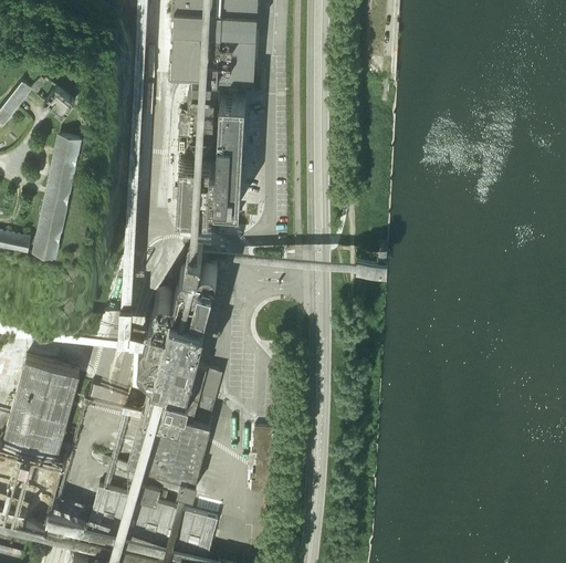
[(171,0),(171,12),(175,12),(171,76),(253,81),(255,32),(258,0),(171,0)]
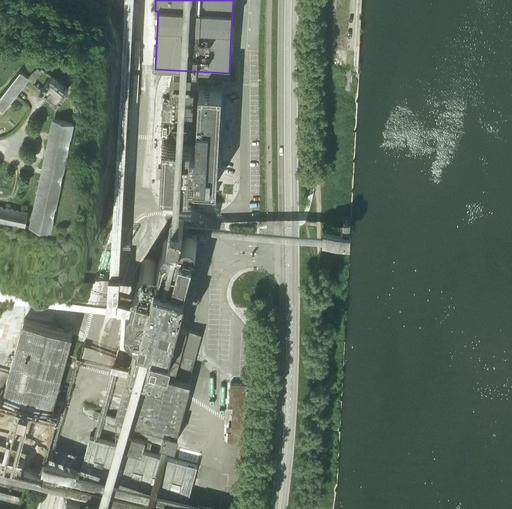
[(46,94),(49,96),(47,98),(52,102),(52,101),(57,105),(69,90),(52,77),(43,69),(32,82),(42,90),(46,94)]
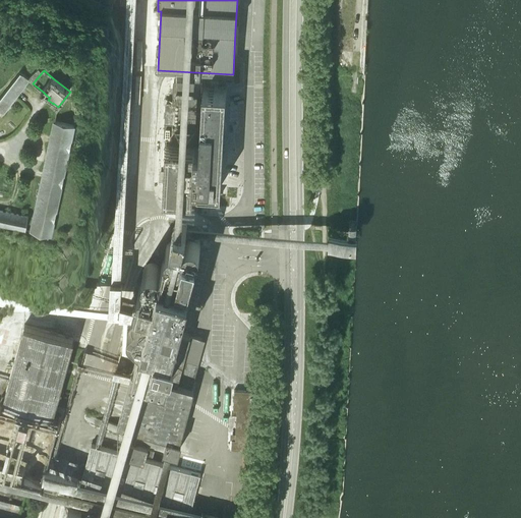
[(0,116),(3,119),(31,82),(20,74),(12,84),(0,100),(0,231),(25,236),(25,233),(27,219),(0,214),(0,116)]
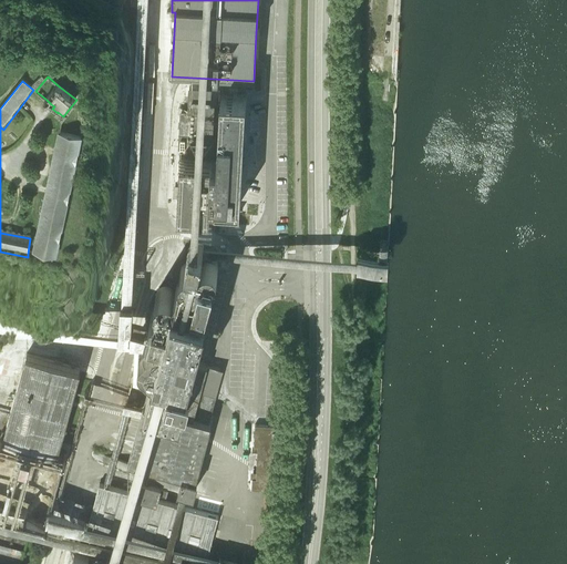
[(179,150),(181,150),(181,151),(212,153),(215,92),(189,91),(188,115),(181,115),(179,150)]
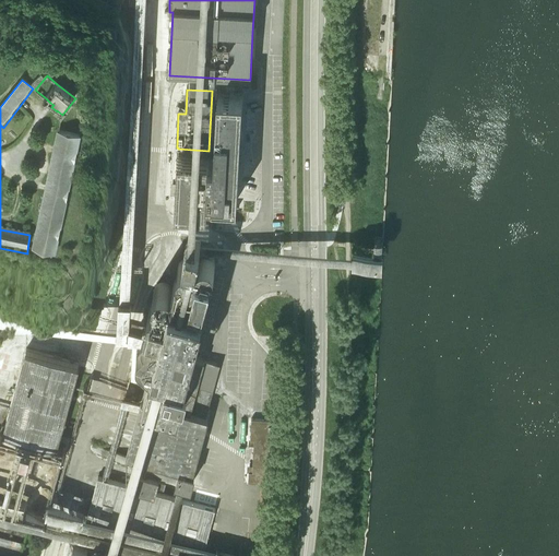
[(215,161),(207,160),(190,160),(178,158),(175,213),(206,214),(207,197),(213,198),(213,201),(226,202),(237,203),(242,97),(218,95),(215,161)]
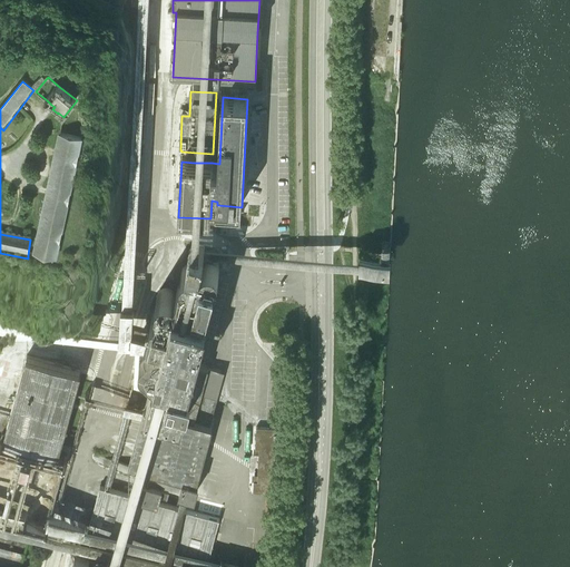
[(60,136),(58,136),(32,256),(57,261),(81,140),(60,136)]
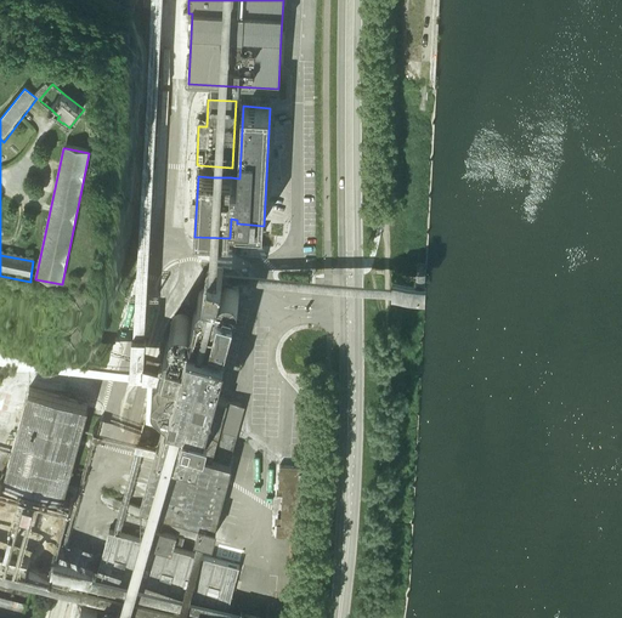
[(239,406),(211,398),(239,296),(239,294),(238,293),(238,290),(237,289),(236,288),(233,287),(232,287),(230,285),(227,285),(226,287),(224,287),(222,288),(221,289),(220,292),(219,293),(218,293),(221,282),(222,275),(224,273),(209,270),(204,288),(210,290),(210,292),(209,292),(207,292),(203,293),(199,295),(198,299),(198,300),(198,306),(196,315),(193,317),(192,321),(184,318),(181,317),(179,318),(176,319),(173,322),(171,324),(171,327),(171,329),(171,332),(173,335),(173,339),(167,342),(165,345),(165,349),(165,350),(165,352),(167,355),(165,362),(164,362),(162,363),(160,366),(159,368),(159,370),(159,373),(162,376),(160,381),(157,384),(156,386),(154,389),(154,391),(154,392),(154,395),(157,398),(153,412),(168,415),(159,446),(158,446),(151,472),(141,508),(156,511),(153,520),(158,521),(156,528),(152,527),(150,534),(154,536),(152,543),(173,549),(174,540),(182,543),(185,536),(176,534),(179,527),(197,532),(194,538),(213,543),(216,528),(214,528),(232,465),(230,465),(241,424),(239,406)]
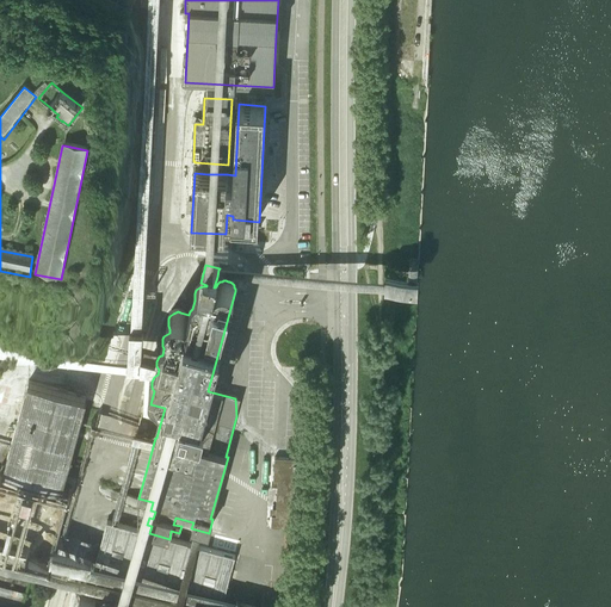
[(424,274),(389,273),(389,277),(388,284),(388,287),(424,289),(424,274)]
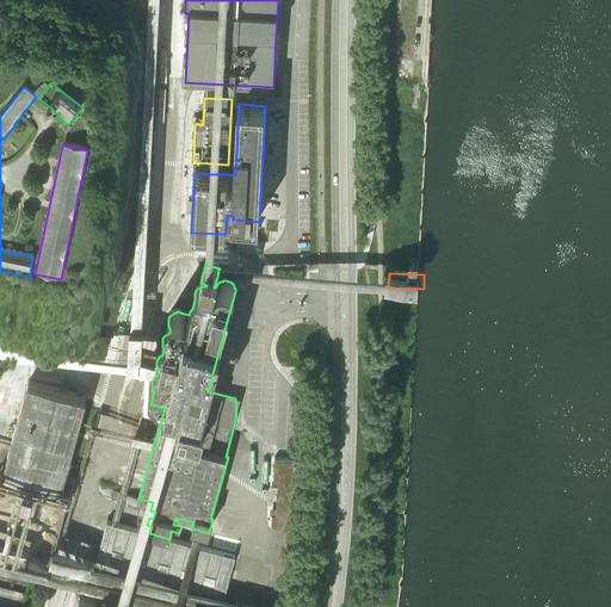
[(1,479),(61,495),(87,400),(81,398),(82,395),(78,394),(76,397),(28,384),(1,479)]
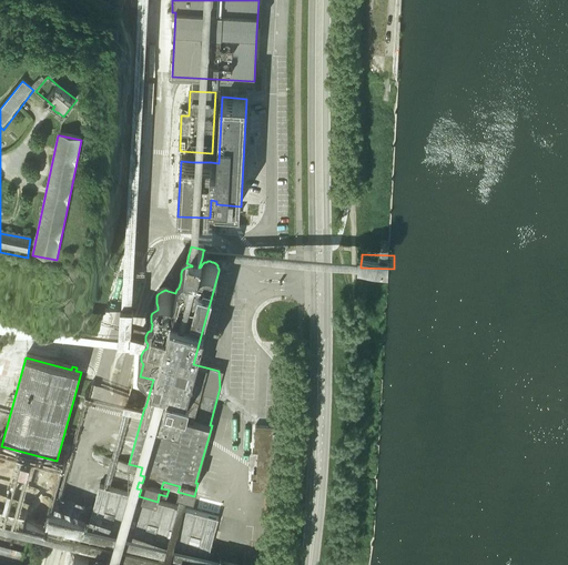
[(252,493),(276,494),(280,430),(255,429),(254,450),(259,450),(256,482),(253,482),(252,493)]
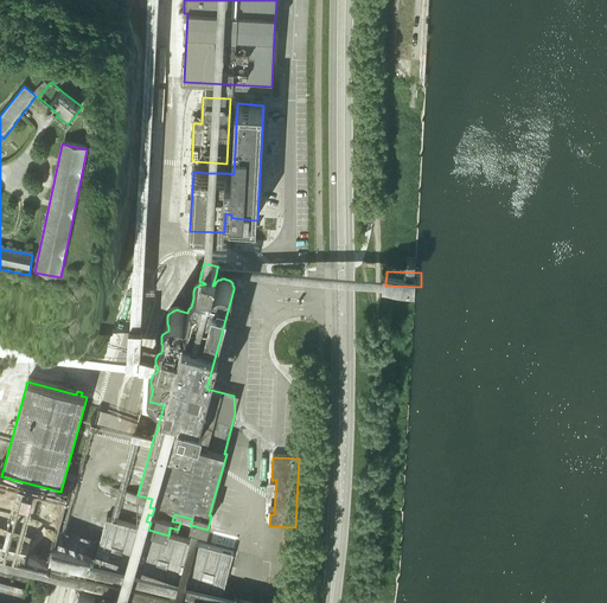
[(93,573),(202,602),(219,602),(234,555),(107,520),(93,573)]
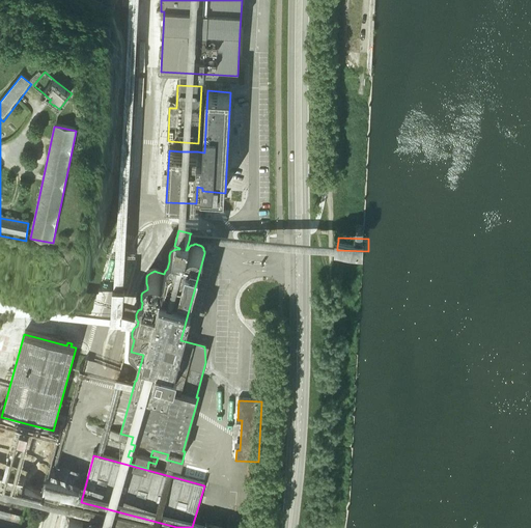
[(0,510),(0,525),(6,527),(12,527),(16,516),(0,510)]
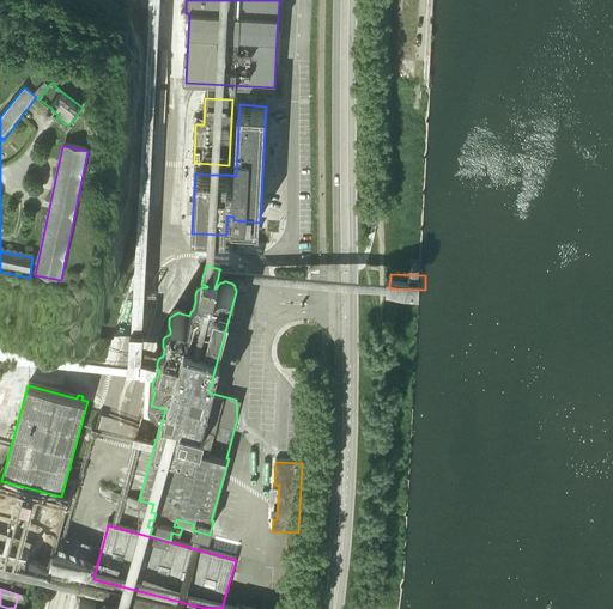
[(42,608),(43,601),(31,597),(29,608),(42,608)]
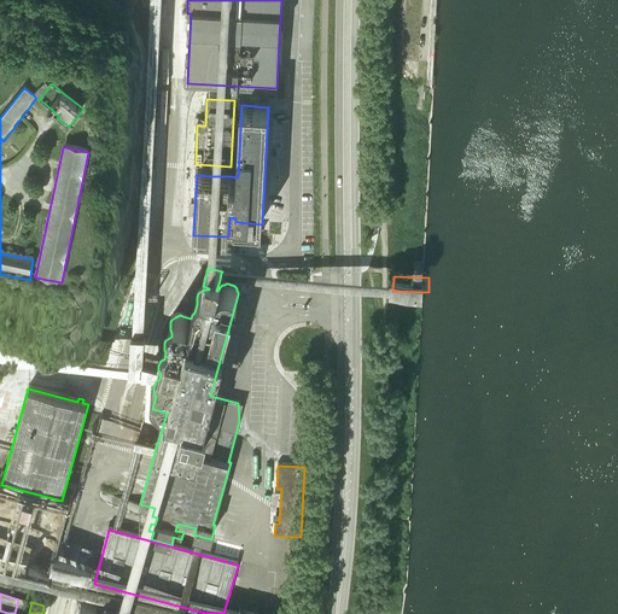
[(116,613),(117,607),(104,603),(103,608),(81,603),(79,613),(116,613)]
